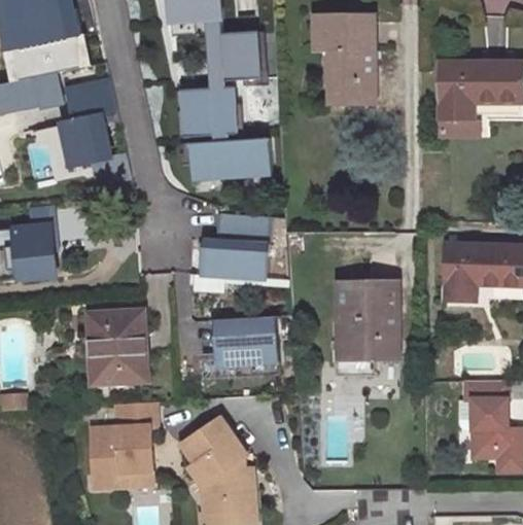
[(0,35),(10,81),(54,72),(92,64),(84,32),(93,31),(84,0),(0,0),(0,35)]
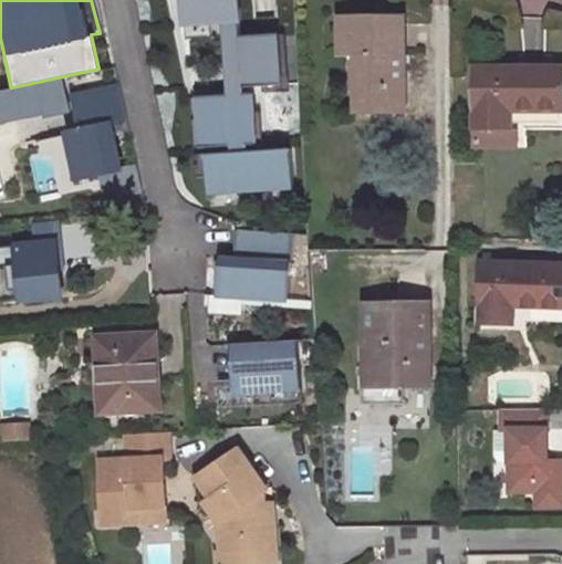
[(181,0),(185,38),(221,35),(224,89),(279,86),(276,34),(238,37),(236,0),(181,0)]
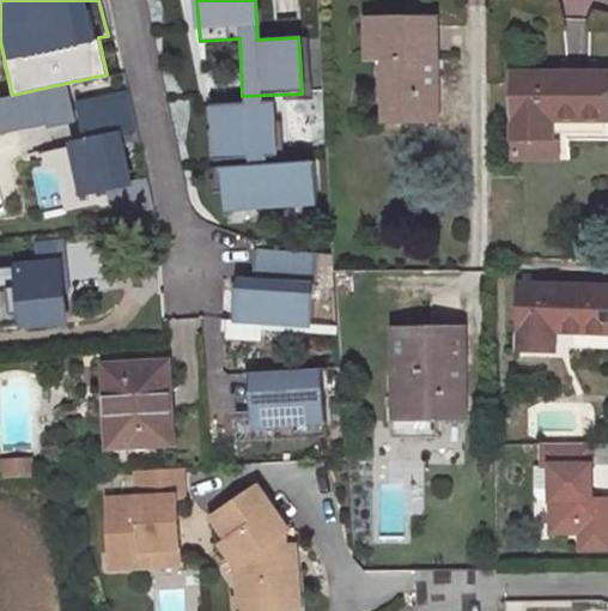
[(433,119),(430,20),(365,23),(366,59),(385,58),(388,120),(433,119)]
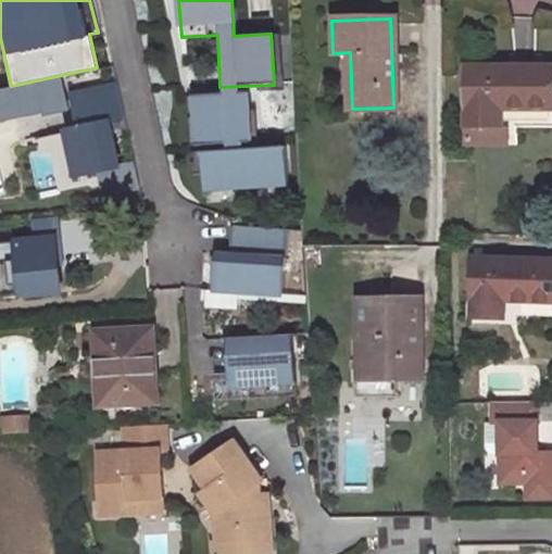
[(551,108),(551,65),(464,66),(464,128),(501,128),(501,108),(551,108)]
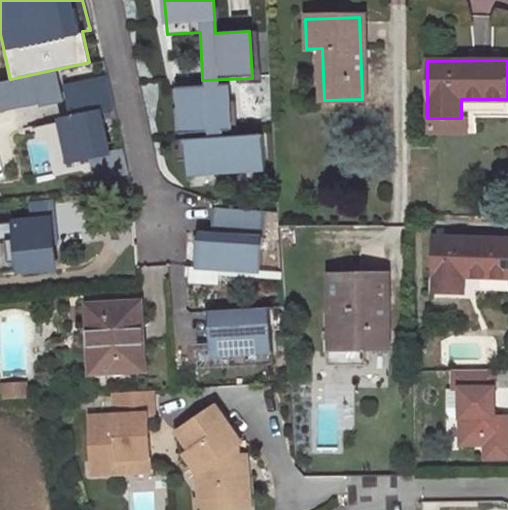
[(59,97),(52,70),(10,79),(0,81),(0,107),(28,101),(28,105),(59,97)]
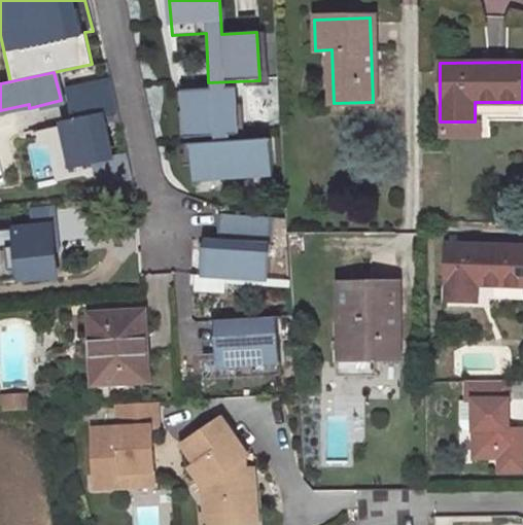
[(96,181),(128,174),(124,152),(108,155),(101,119),(108,117),(106,112),(114,110),(108,78),(66,86),(72,117),(62,119),(71,164),(79,163),(92,160),(96,181)]
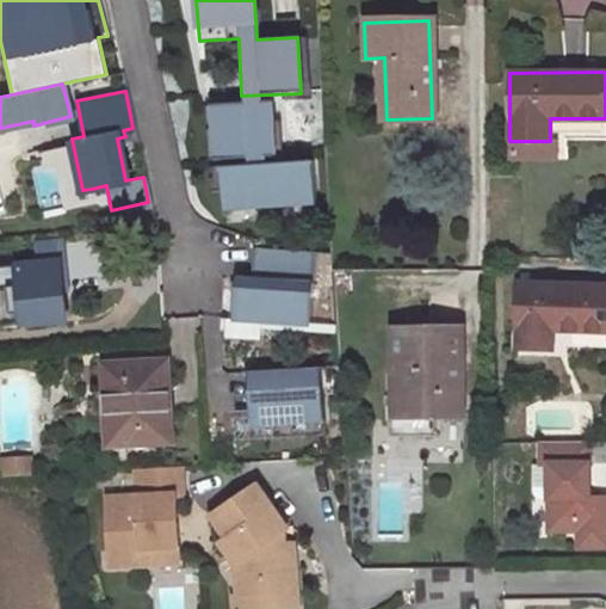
[(270,116),(269,102),(206,105),(210,160),(272,157),(272,164),(279,162),(277,115),(270,116)]
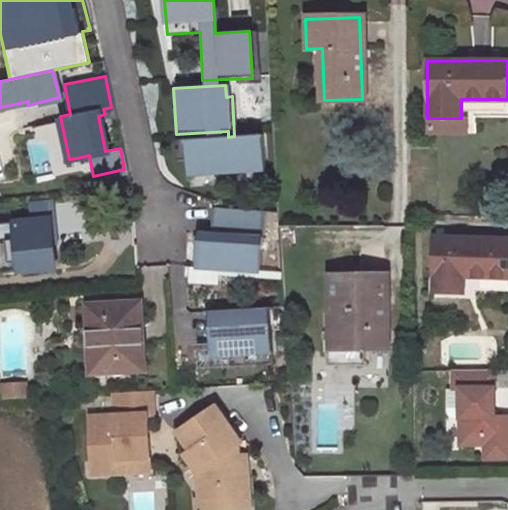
[(228,137),(173,140),(174,160),(184,160),(185,175),(261,170),(259,135),(234,136),(228,137)]
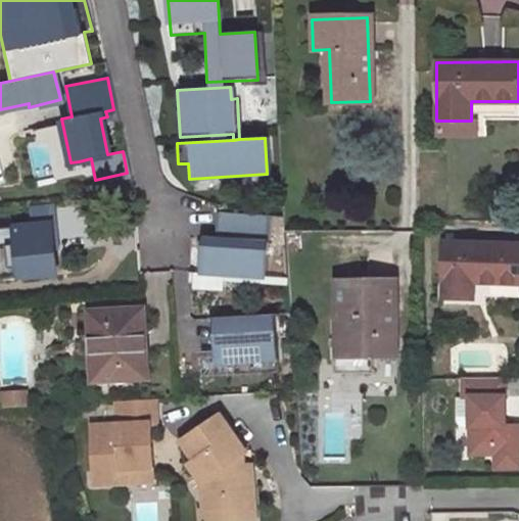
[(22,217),(47,217),(47,203),(22,204),(22,217)]
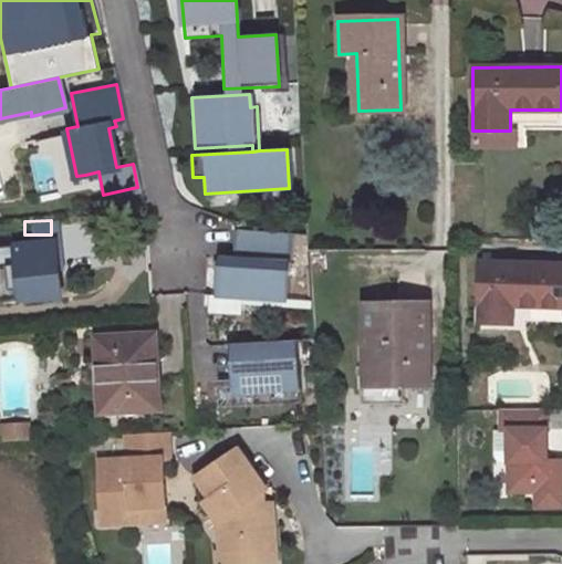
[(214,292),(207,292),(206,311),(239,313),(240,293),(285,296),(290,231),(232,227),(231,256),(216,254),(214,292)]
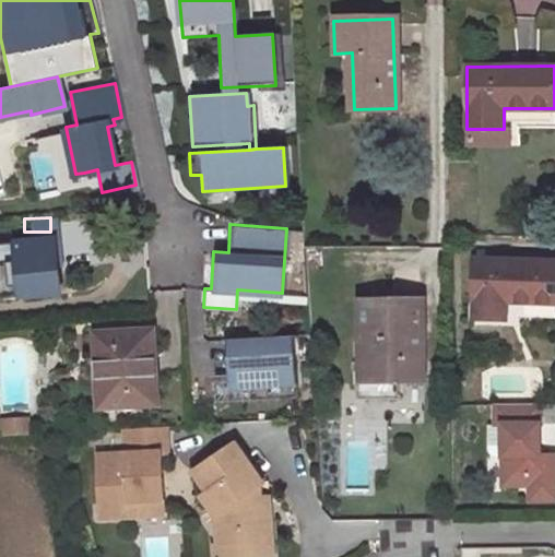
[(0,296),(54,289),(48,236),(0,241),(0,296)]
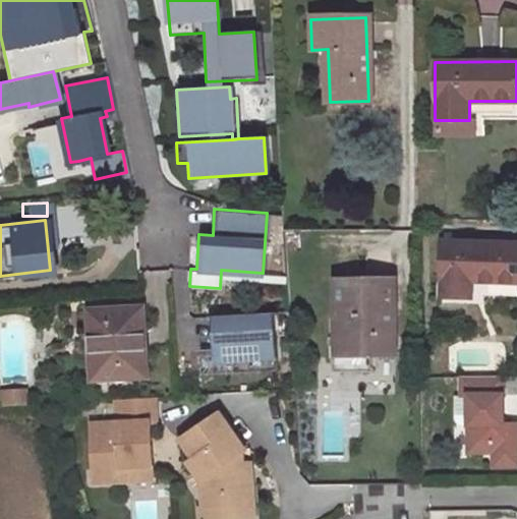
[(516,280),(516,242),(442,240),(439,295),(470,296),(471,279),(516,280)]
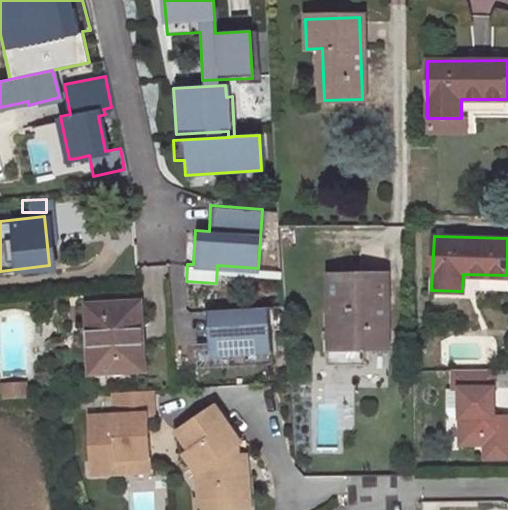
[(387,345),(383,272),(327,275),(329,312),(333,312),(335,348),(387,345)]
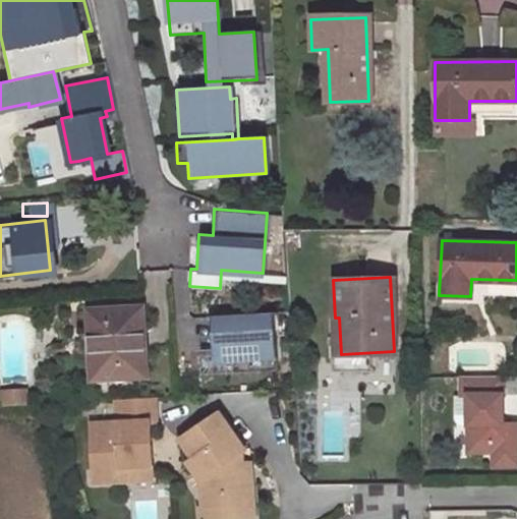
[(144,372),(138,305),(87,308),(92,377),(144,372)]
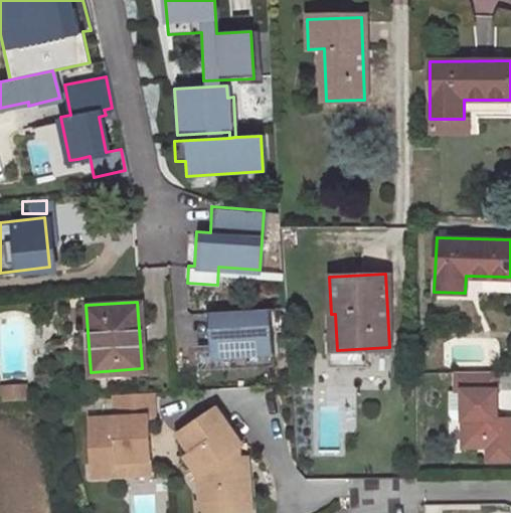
[(271,363),(268,307),(205,310),(207,342),(195,343),(196,367),(271,363)]
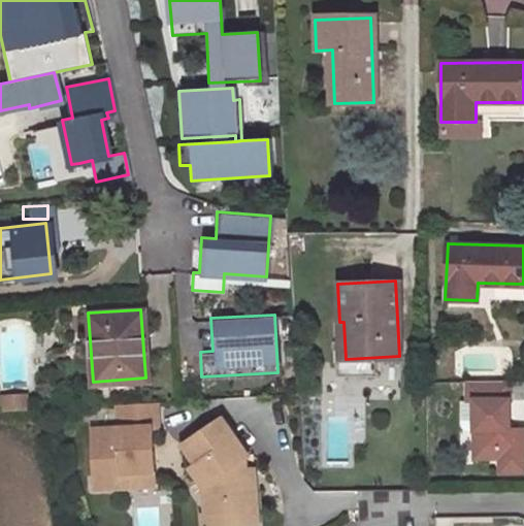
[(506,431),(508,383),(465,382),(465,401),(471,401),(470,459),(496,459),(495,473),(521,474),(522,431),(506,431)]
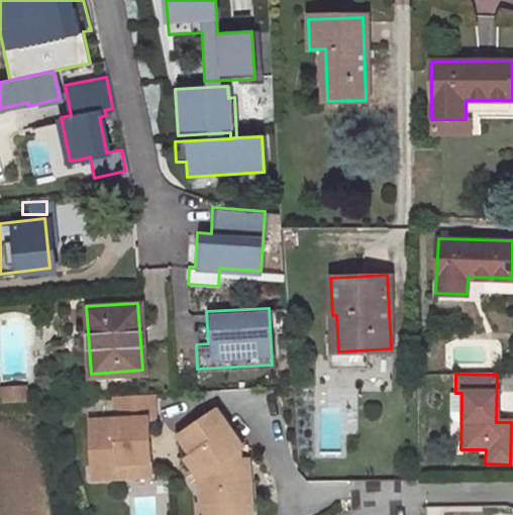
[(147,395),(110,397),(111,415),(85,417),(88,476),(145,473),(142,415),(148,414),(147,395)]
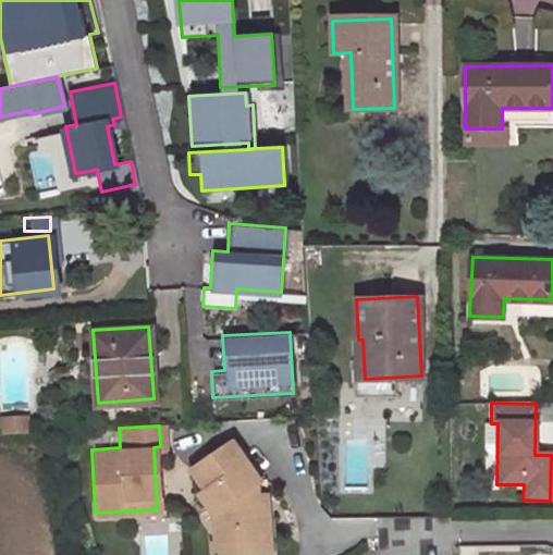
[(254,479),(228,440),(198,460),(200,463),(189,471),(200,489),(194,493),(208,514),(210,542),(234,541),(234,554),(256,554),(255,532),(262,532),(259,477),(254,479)]
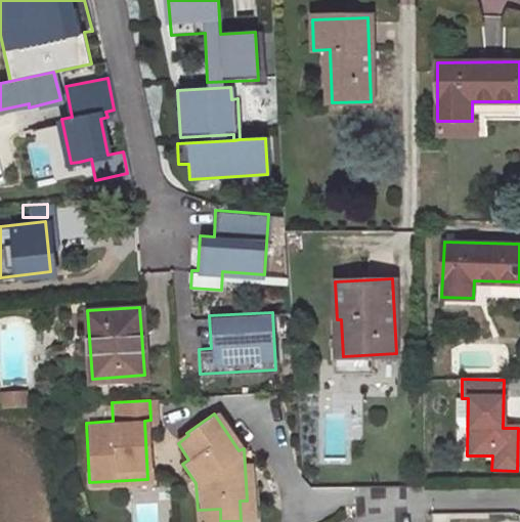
[(195,521),(220,521),(220,509),(198,510),(193,511),(195,521)]
